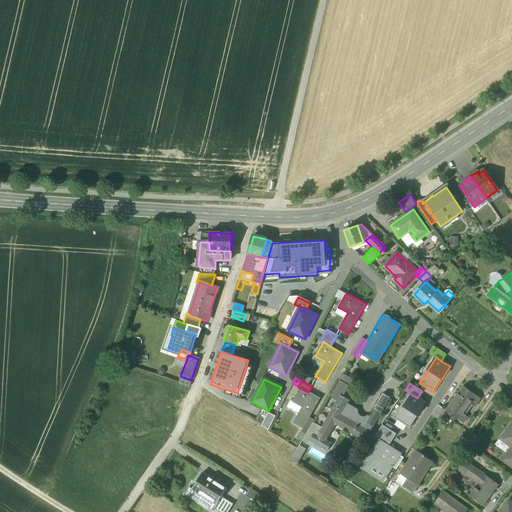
[(445,410),(445,411),(458,420),(463,423),(467,417),(463,414),(470,404),(475,407),(481,399),(476,396),(463,386),(445,410)]
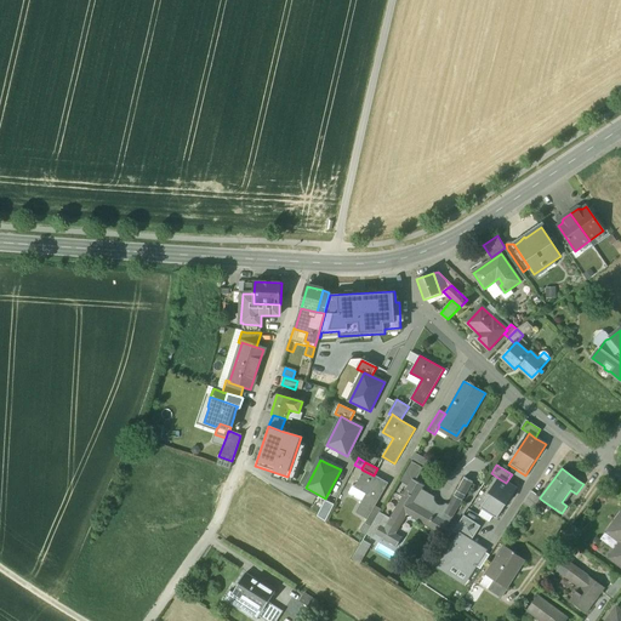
[(374,476),(364,471),(355,486),(354,488),(366,494),(363,501),(355,513),(368,519),(375,506),(388,483),(374,476)]
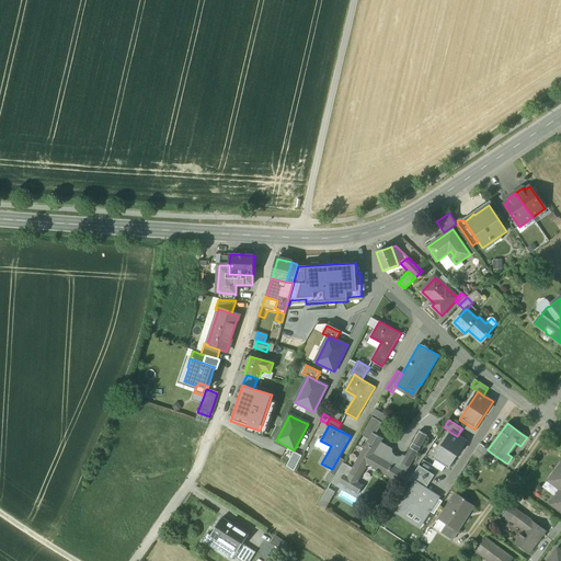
[(390,449),(380,444),(382,438),(374,433),(353,468),(347,478),(357,483),(357,482),(367,465),(395,481),(400,470),(405,473),(418,451),(411,447),(404,458),(403,457),(399,459),(396,458),(393,457),(392,456),(390,453),(390,449)]
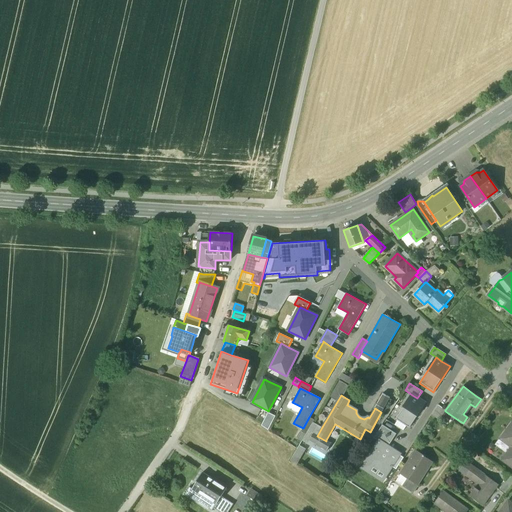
[(417,398),(412,395),(396,420),(408,428),(425,403),(417,398)]
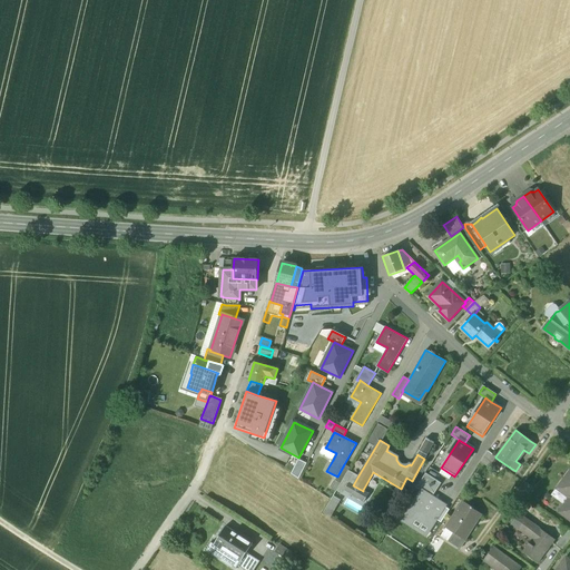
[(326,446),(324,445),(320,453),(333,460),(336,453),(325,448),(326,446)]
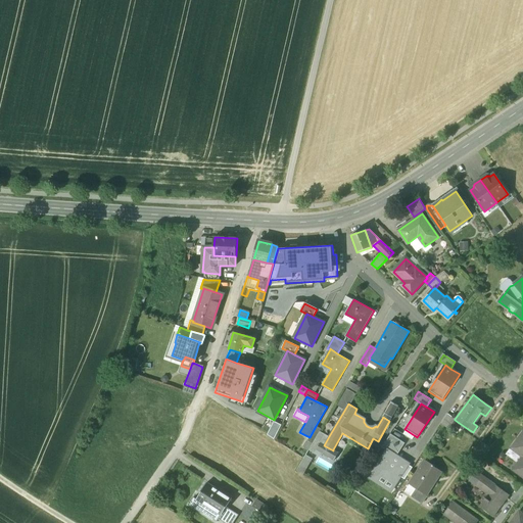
[(455,419),(447,414),(441,424),(446,427),(448,429),(455,420),(455,419)]
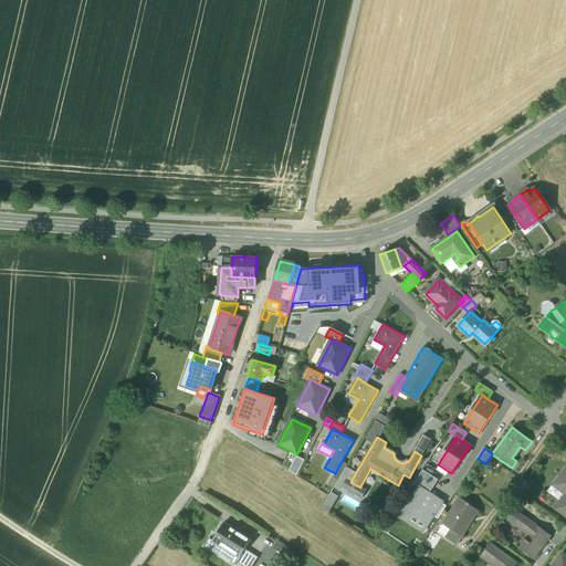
[(296,456),(289,471),(296,475),(304,460),(296,456)]
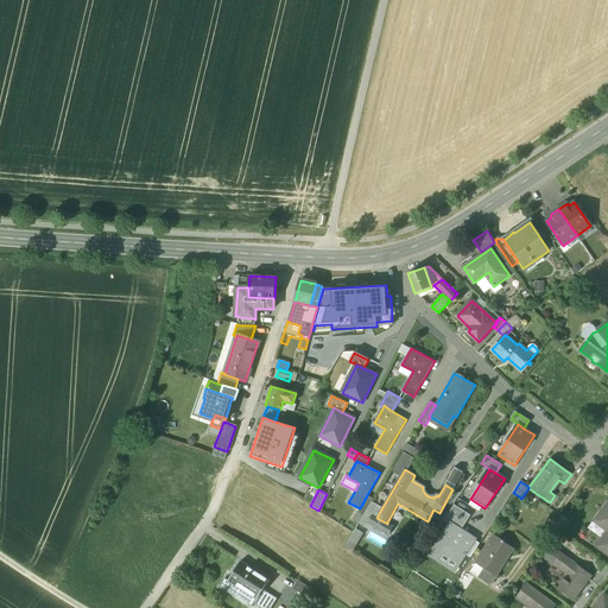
[(360,508),(358,513),(363,517),(372,502),(373,499),(367,495),(360,508)]
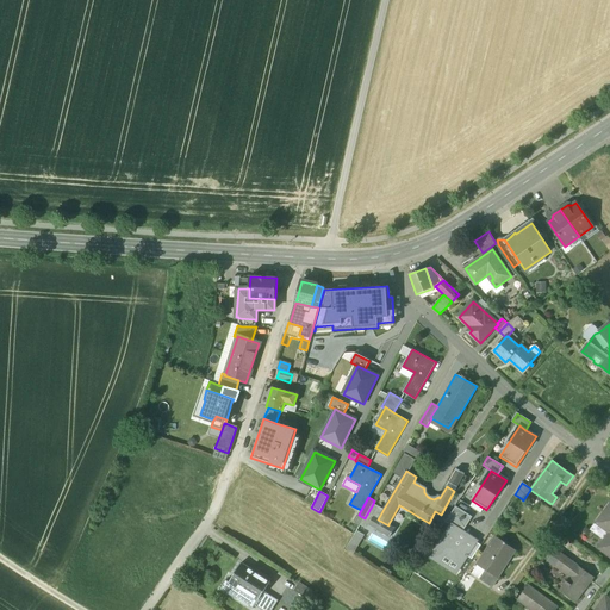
[(365,518),(361,524),(374,533),(377,529),(391,536),(396,528),(388,524),(388,526),(378,520),(384,509),(373,504),(365,518)]
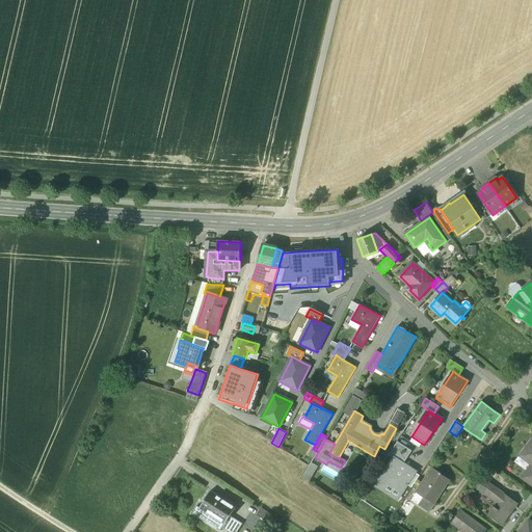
[(531,440),(521,456),(531,464),(531,472),(531,474),(527,471),(522,478),(531,485),(531,440)]
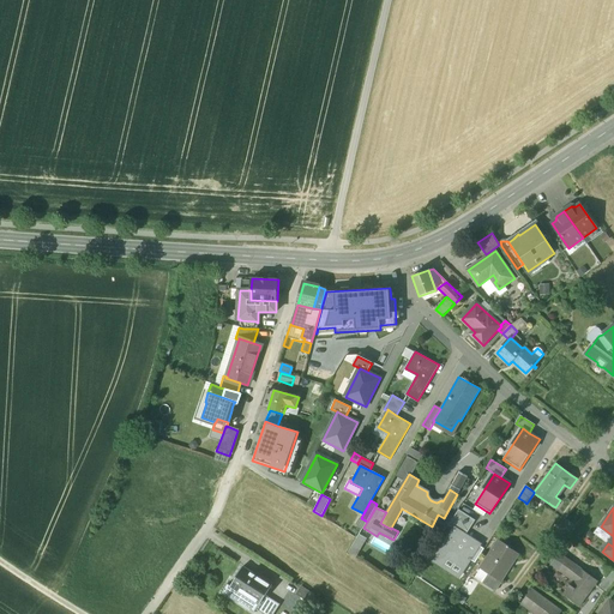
[(455,530),(465,537),(476,522),(458,510),(449,527),(455,530)]
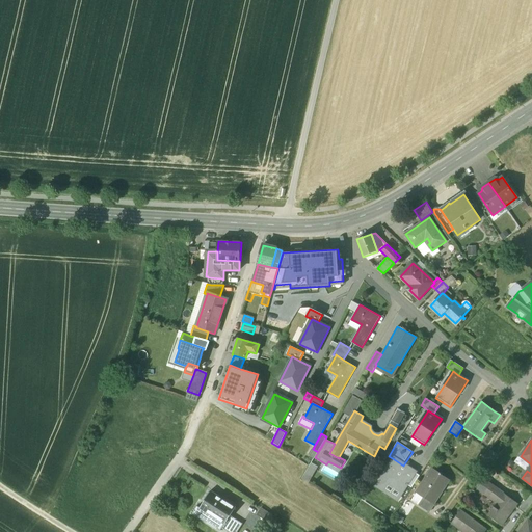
[(491,450),(484,459),(493,466),(499,456),(491,450)]
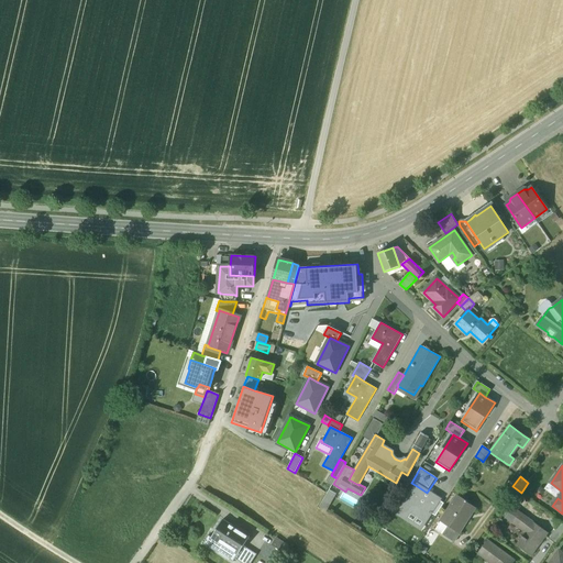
[(427,493),(417,486),(398,514),(407,519),(411,512),(426,521),(439,500),(427,493)]
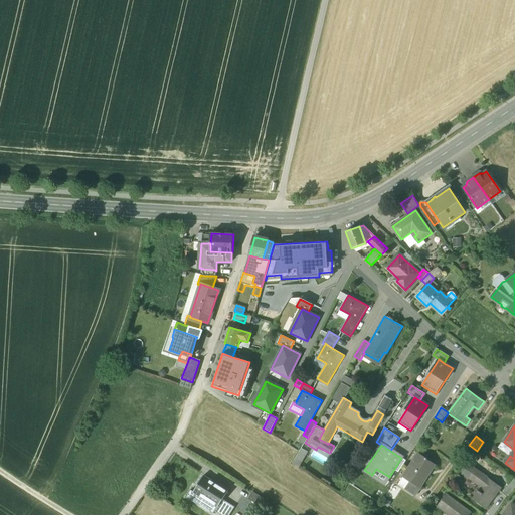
[(300,448),(295,464),(301,466),(307,451),(300,448)]
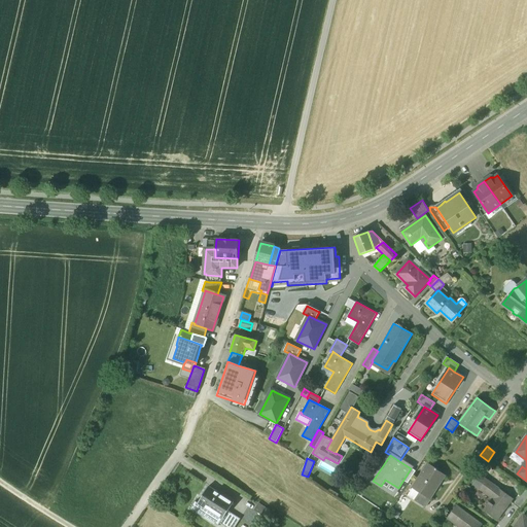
[(438,469),(428,463),(412,488),(419,492),(429,499),(445,476),(437,470),(438,469)]
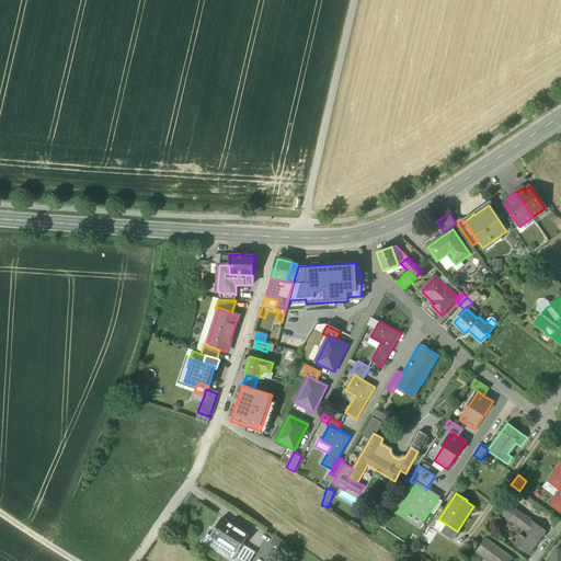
[(531,521),(511,505),(504,515),(526,531),(516,544),(528,553),(546,530),(533,521),(531,521)]
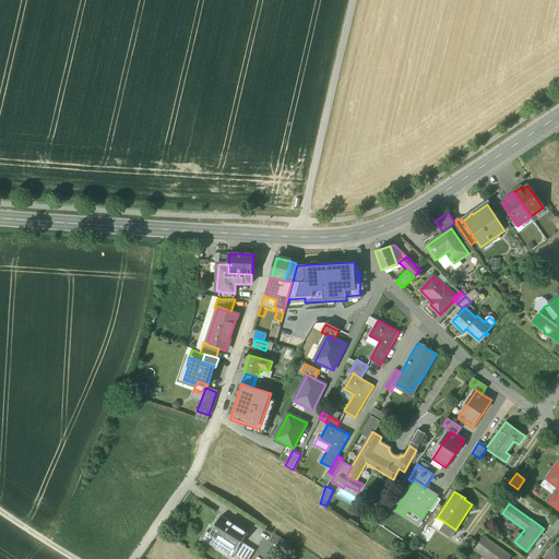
[(247,533),(221,516),(210,534),(214,537),(235,551),(236,551),(241,543),(247,533)]
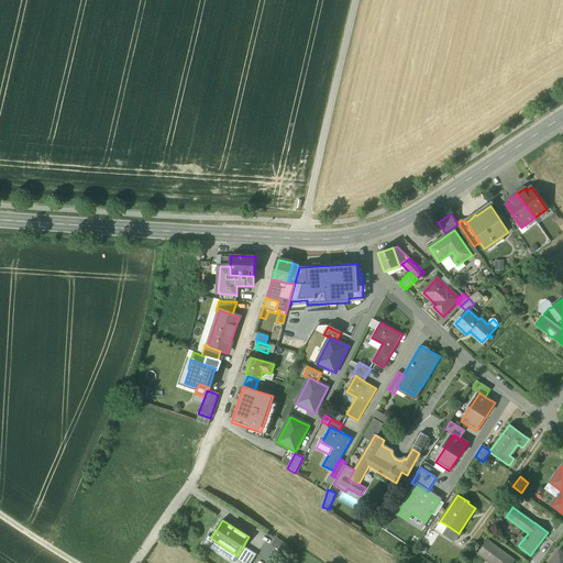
[(448,526),(440,521),(435,529),(442,533),(448,526)]
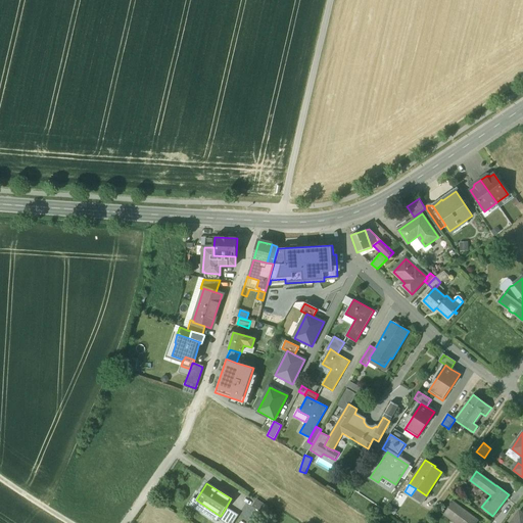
[(522,486),(521,485),(510,501),(516,506),(522,495),(522,486)]
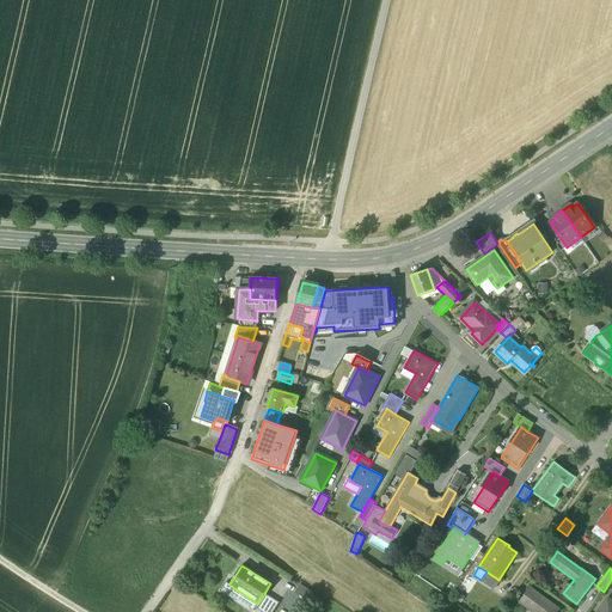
[(499,580),(487,571),(481,580),(494,588),(500,580),(499,580)]
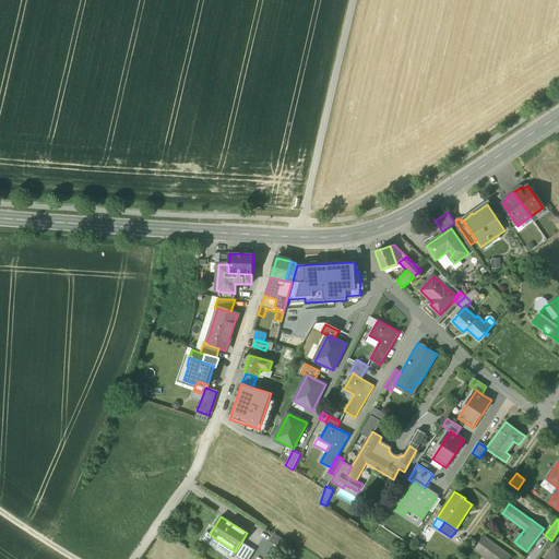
[(487,558),(509,558),(511,557),(485,536),(474,549),(487,558)]
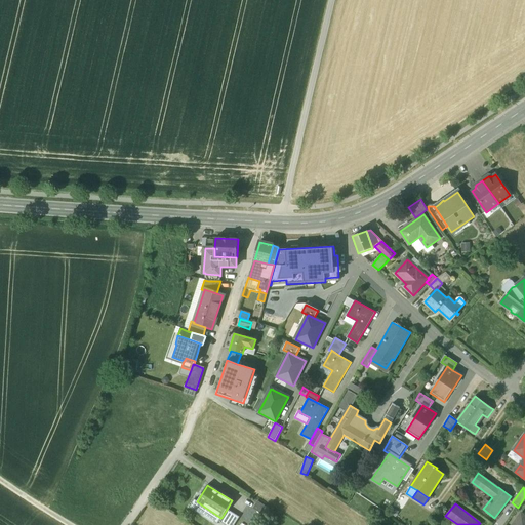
[(220,518),(201,505),(198,511),(216,523),(216,524),(218,522),(220,518)]
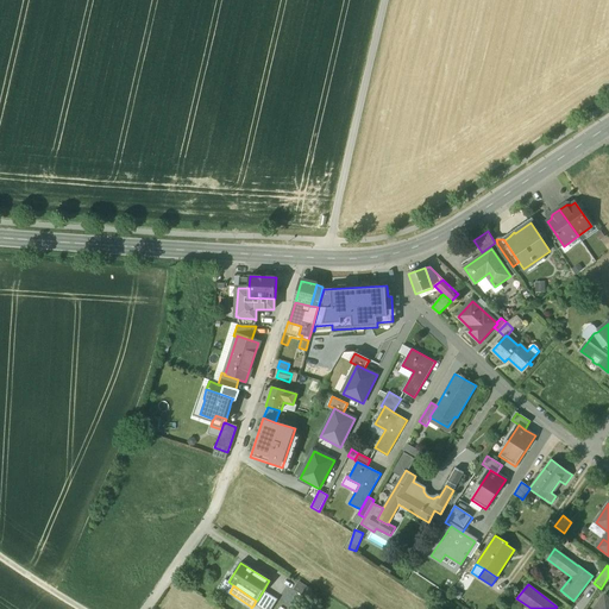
[(271,608),(277,600),(263,591),(257,601),(256,601),(253,606),(258,608),(271,608)]
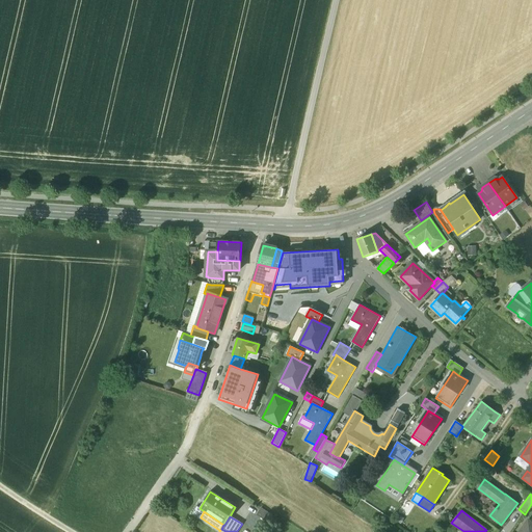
[(531,531),(531,523),(529,521),(520,531),(531,531)]
